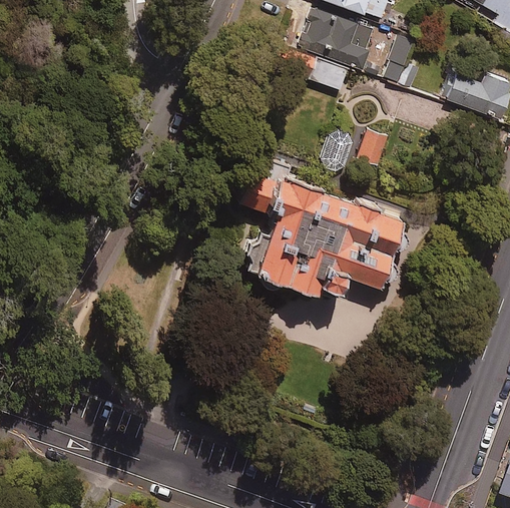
[(385,0),(332,0),(379,18),(385,0)]
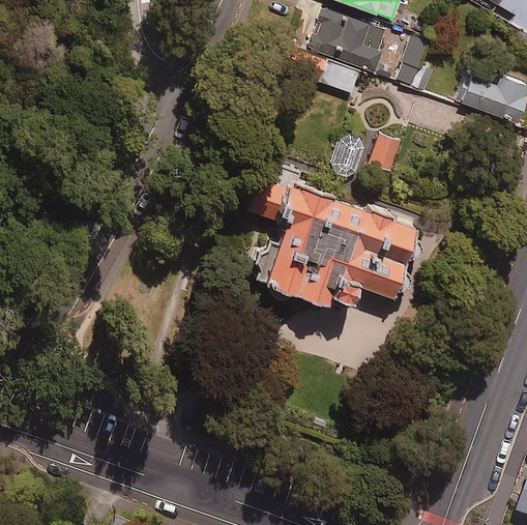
[(526,0),(486,0),(514,17),(508,24),(526,34),(526,0)]
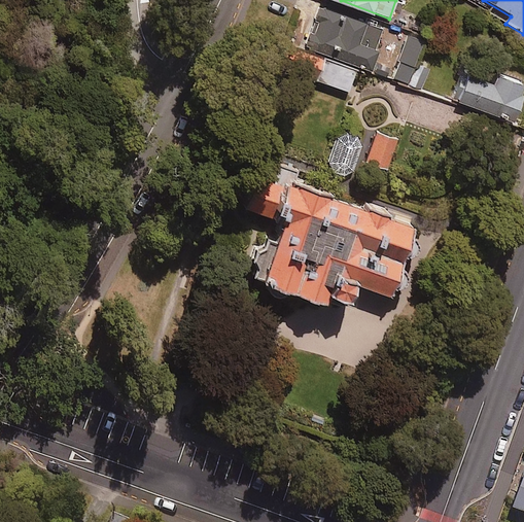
[(382,27),(301,1),(298,9),(317,15),(307,49),(369,69),(382,27)]
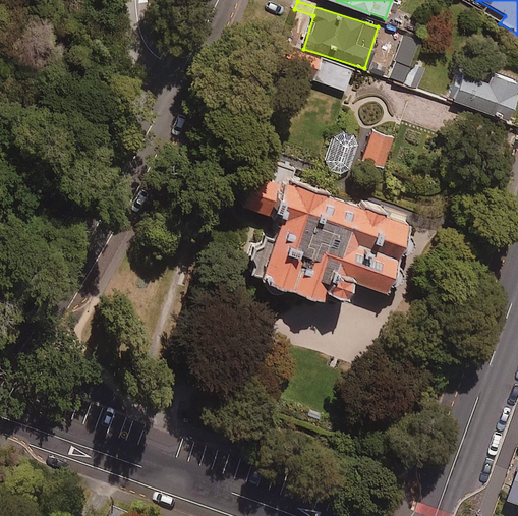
[(352,70),(321,58),(312,80),(344,92),(352,70)]
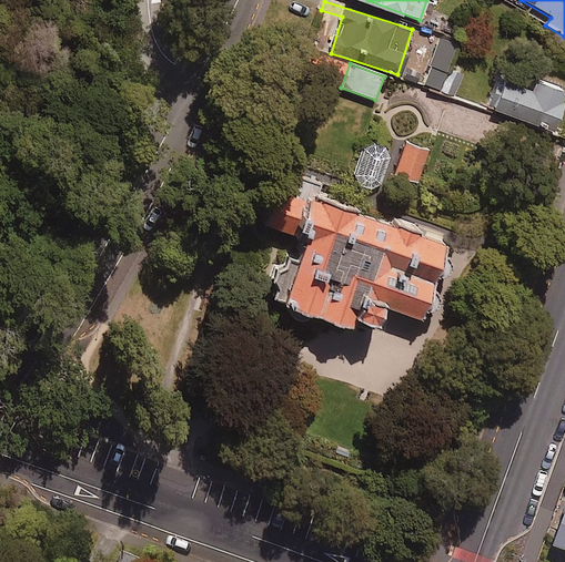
[(563,88),(533,78),(528,92),(496,82),(488,106),(548,128),(563,88)]
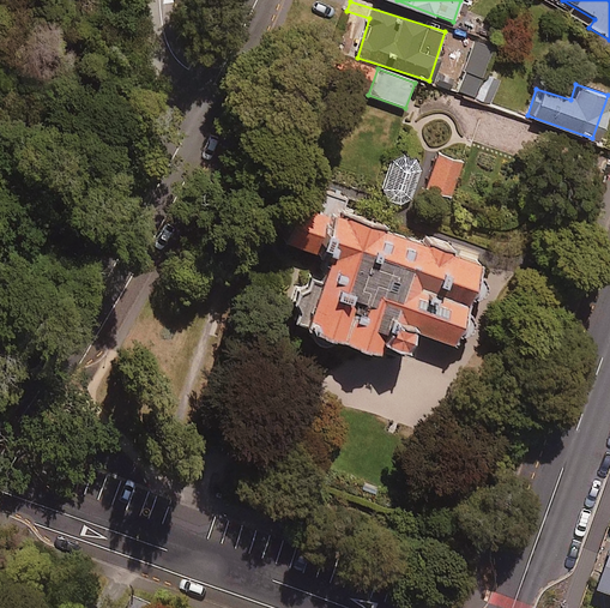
[(465,164),(438,154),(424,190),(452,199),(465,164)]
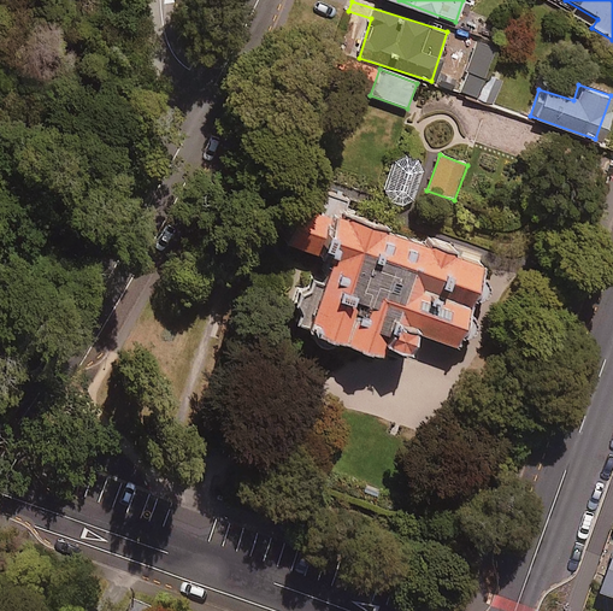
[(401,209),(414,203),(424,172),(418,162),(406,157),(394,163),(384,188),(383,193),(389,204),(401,209)]
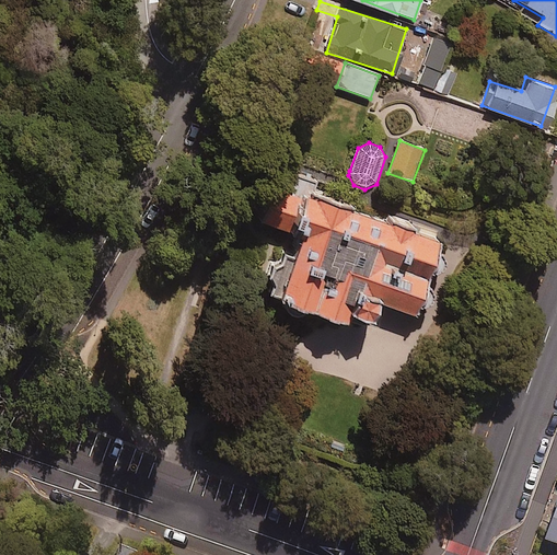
[(305,314),(308,309),(311,310),(370,332),(380,303),(413,315),(416,305),(422,305),(429,302),(432,293),(430,286),(424,284),(428,270),(434,273),(442,268),(444,261),(442,253),(434,251),(438,240),(394,222),(317,192),(321,184),(279,170),(260,222),(297,236),(290,257),(285,255),(281,265),(274,266),(269,278),(273,286),(269,296),(287,301),(285,308),(288,313),(293,318),(300,318),(305,314)]
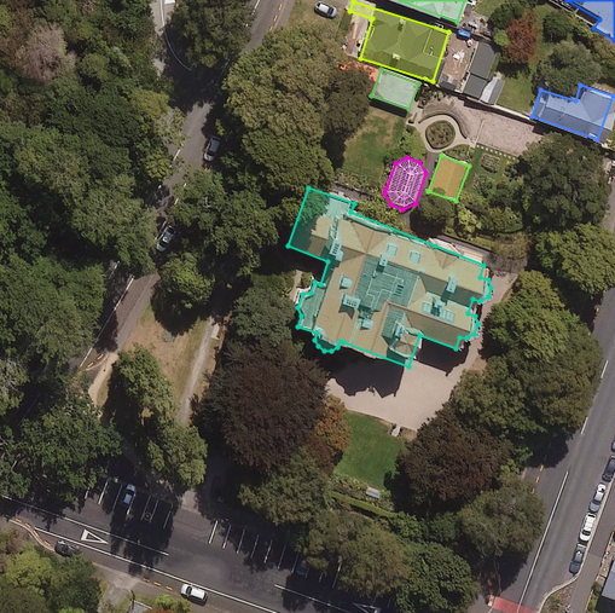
[(614,562),(603,596),(614,600),(614,562)]
